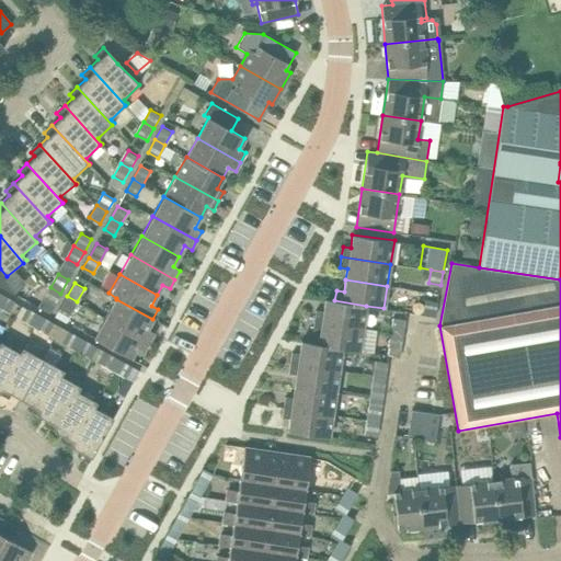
[(60,294),(50,287),(44,300),(54,306),(60,294)]
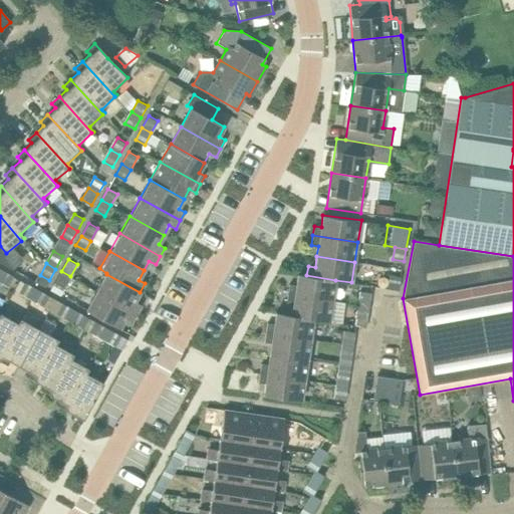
[(0,272),(0,283),(8,287),(13,278),(1,271),(0,272)]
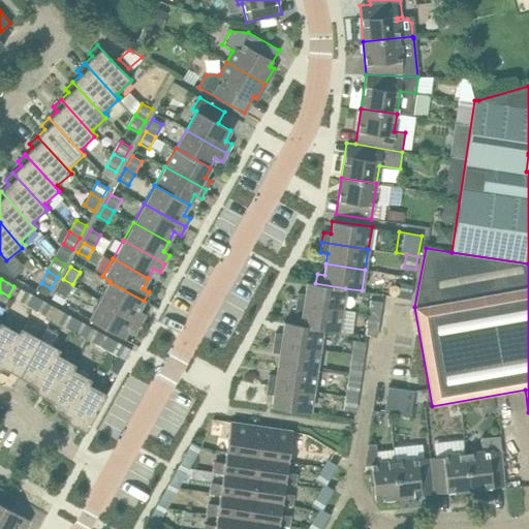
[(72,284),(63,279),(57,291),(66,297),(72,284)]
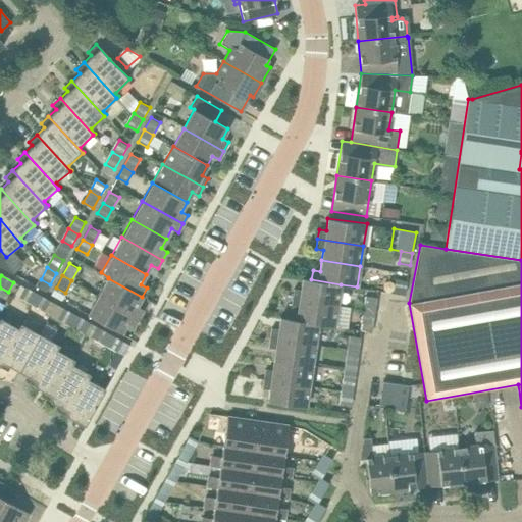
[(142,297),(108,278),(98,296),(123,310),(139,318),(143,310),(137,306),(142,297)]
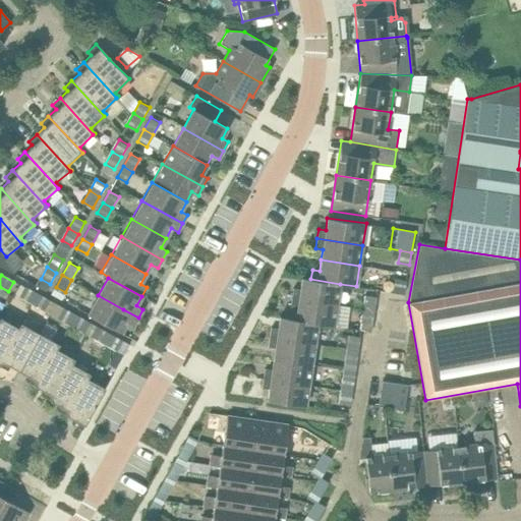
[(310,279),(301,278),(300,289),(293,288),(291,298),(337,304),(340,284),(310,279)]
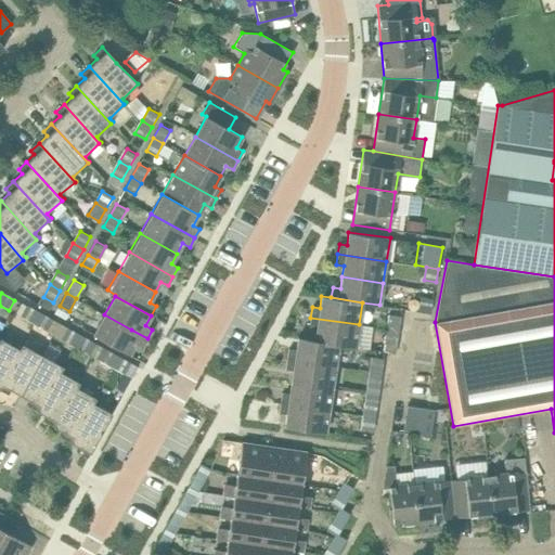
[(421,297),(417,311),(429,313),(433,299),(421,297)]
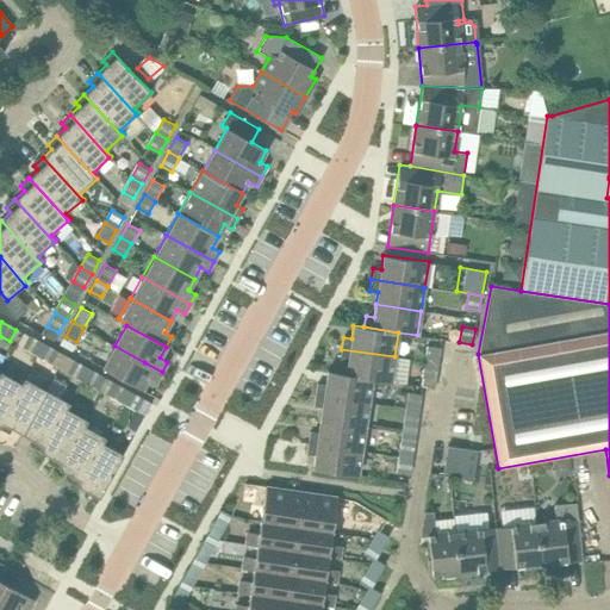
[(38,356),(44,344),(31,337),(25,348),(38,356)]
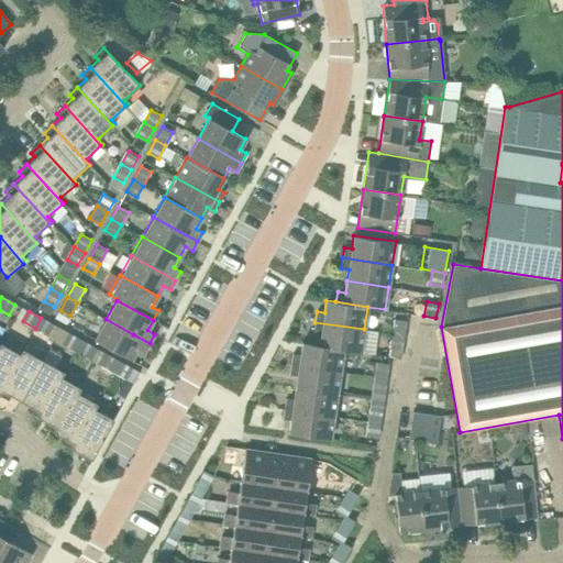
[(35,329),(47,335),(54,326),(41,318),(35,329)]
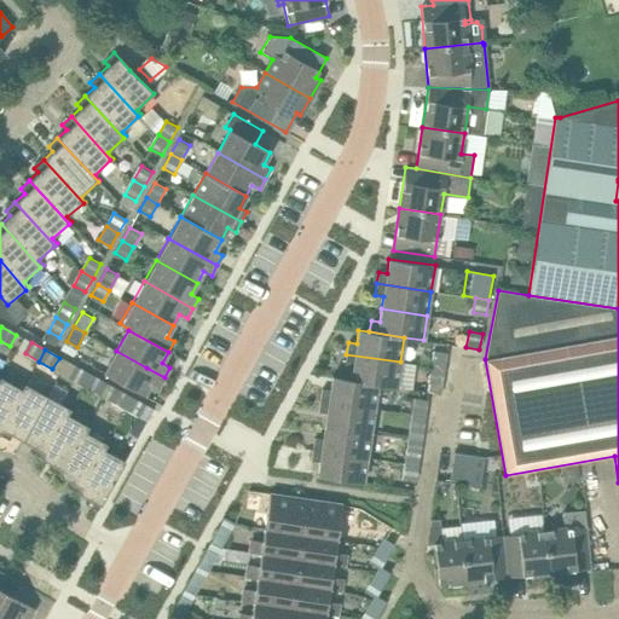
[(165,377),(146,368),(116,351),(103,372),(144,395),(151,383),(158,387),(165,377)]
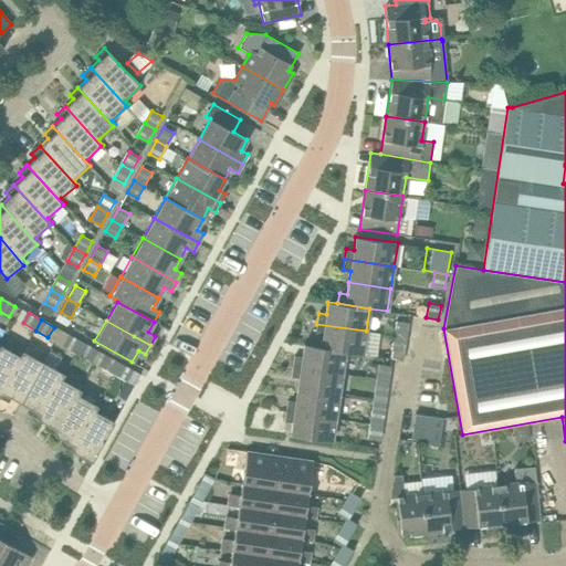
[(406,336),(408,324),(408,323),(396,321),(395,335),(406,336)]
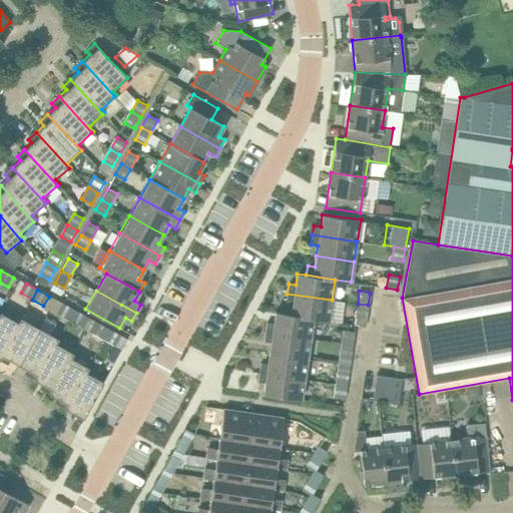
[(332,300),(287,294),(286,303),(293,304),(291,315),(312,318),(329,321),(332,300)]
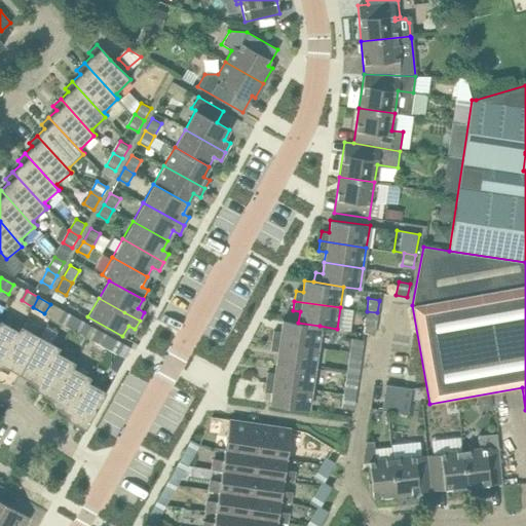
[(70,328),(75,317),(65,311),(59,322),(70,328)]
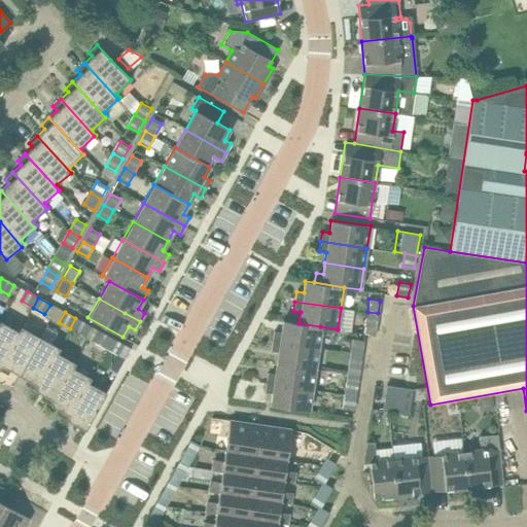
[(367,312),(366,314),(352,312),(350,324),(376,327),(378,313),(367,312)]
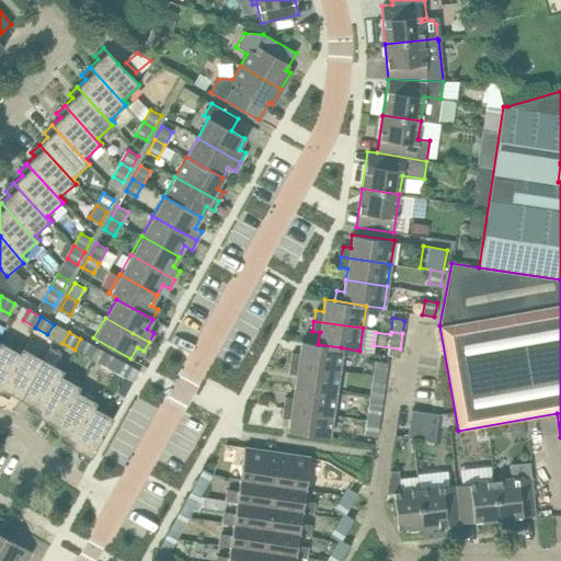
[(75,350),(88,357),(94,346),(80,339),(75,350)]
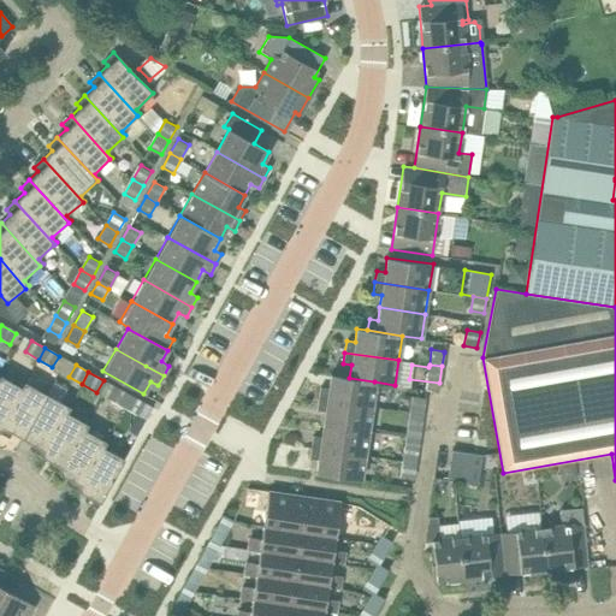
[(331,374),(329,389),(320,388),(319,398),(372,407),(374,381),(349,378),(331,374)]
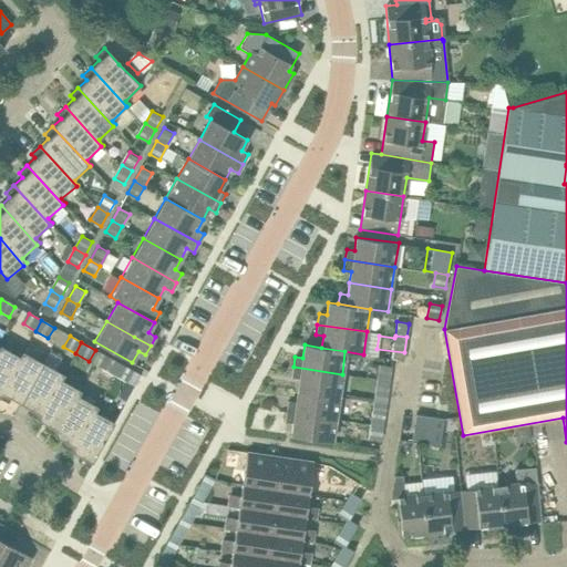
[(0,394),(21,357),(1,347),(0,349),(0,394)]
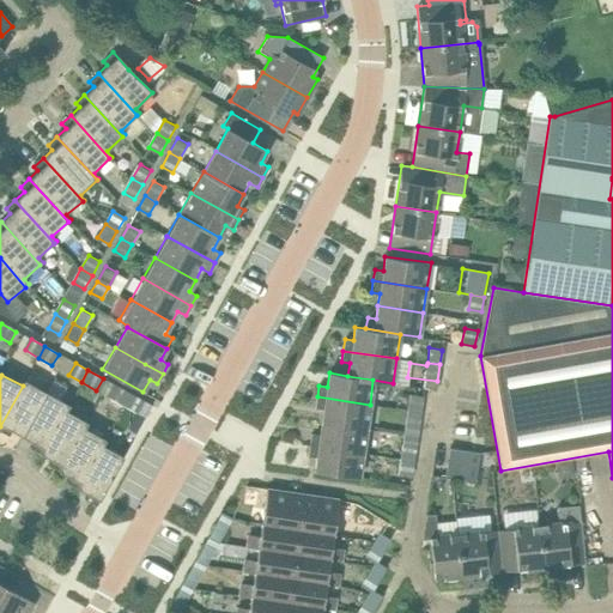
[(48,392),(25,380),(23,386),(0,426),(0,431),(8,436),(12,431),(23,436),(48,392)]
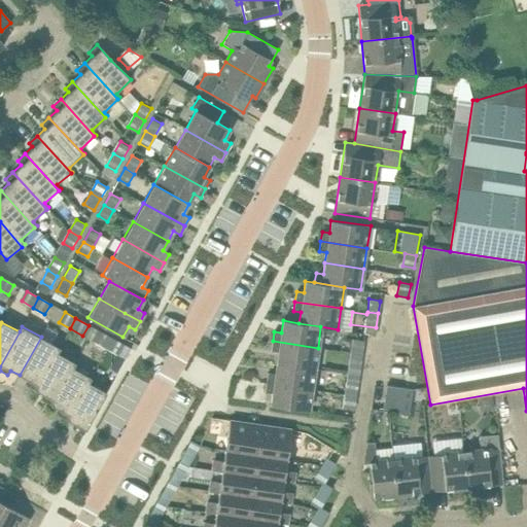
[(105,348),(111,338),(100,331),(95,342),(105,348)]
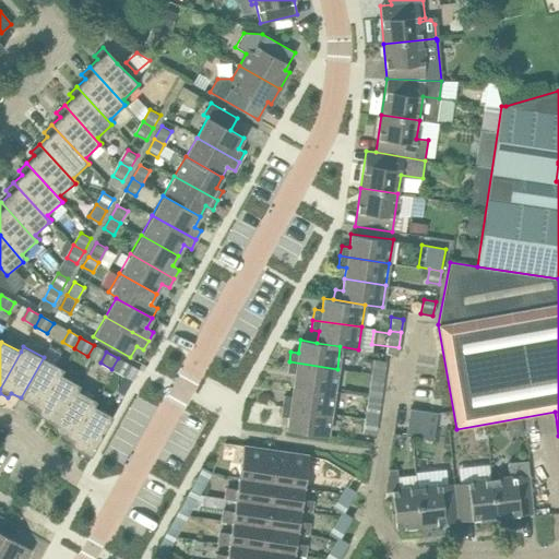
[(63,368),(62,368),(44,357),(21,397),(30,403),(27,408),(38,414),(60,373),(63,368)]
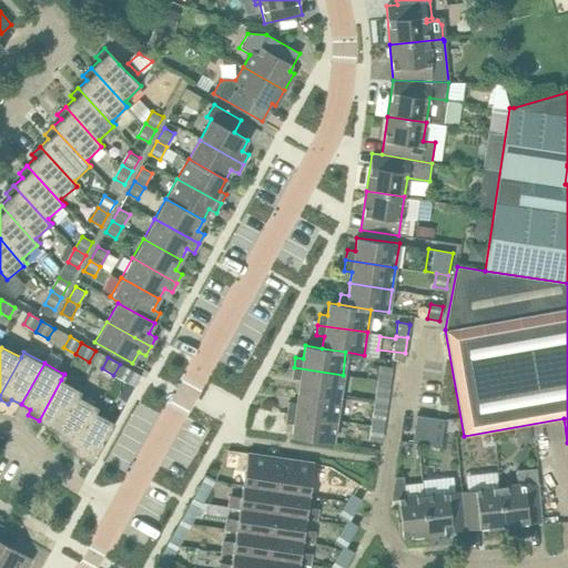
[(113,375),(128,383),(133,372),(120,364),(113,375)]
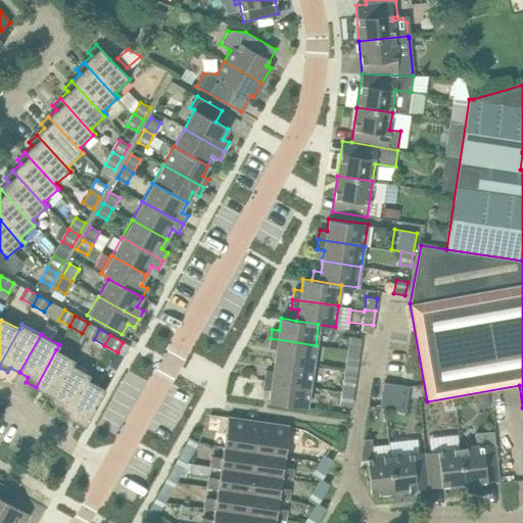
[(348,350),(359,351),(361,338),(349,336),(348,350)]
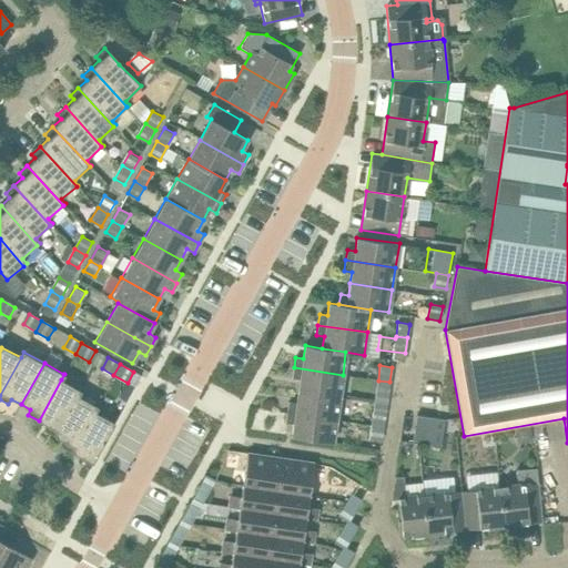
[(343,375),(294,367),(292,378),(300,379),(298,391),(340,397),(343,375)]
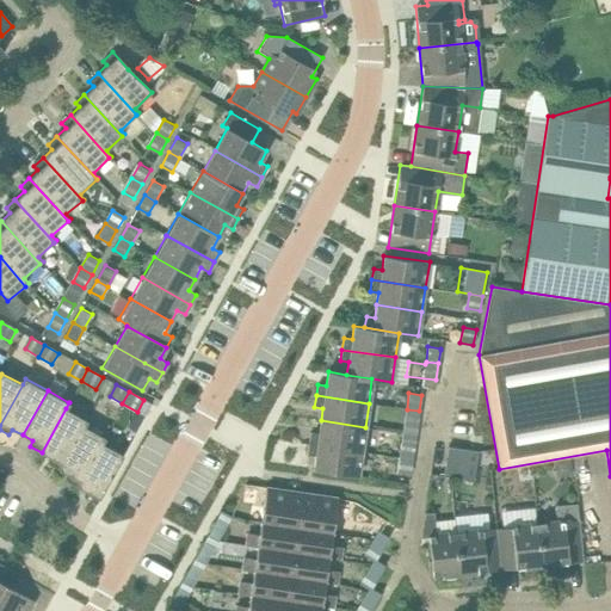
[(59,469),(84,425),(87,420),(66,408),(42,452),(50,458),(48,463),(59,469)]
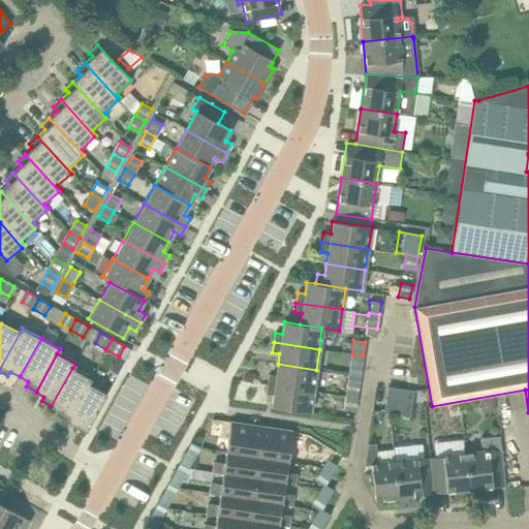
[(363,355),(352,354),(350,368),(361,370),(363,355)]
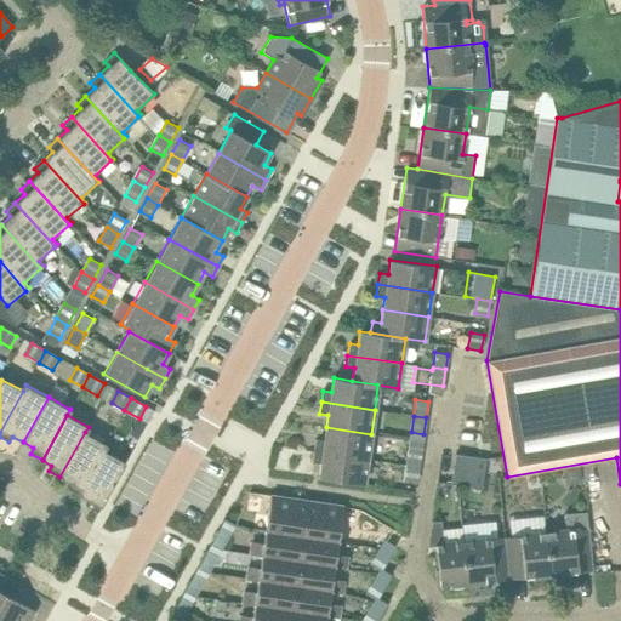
[(371,434),(326,427),(324,440),(315,439),(314,450),(368,459),(371,434)]
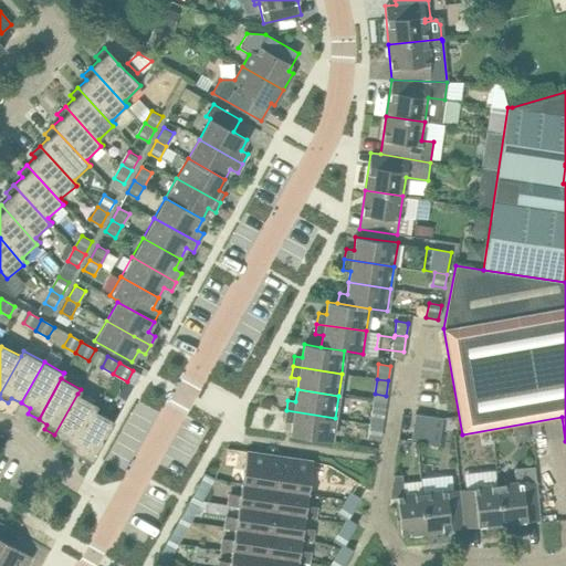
[(98,405),(96,404),(77,394),(54,435),(64,440),(61,446),(73,452),(95,411),(98,405)]
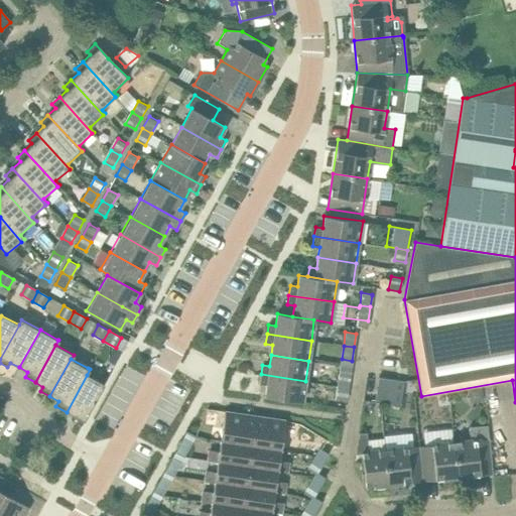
[(338,386),(349,387),(350,374),(340,373),(338,386)]
